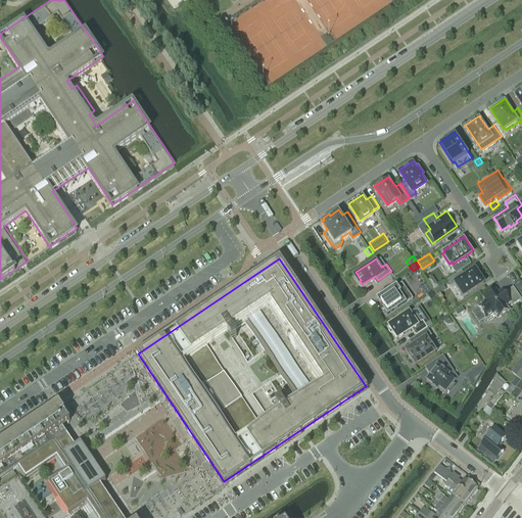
[(483,278),(484,277),(482,273),(480,274),(475,266),(465,272),(462,267),(447,276),(452,282),(455,280),(464,292),(484,279),(483,278)]
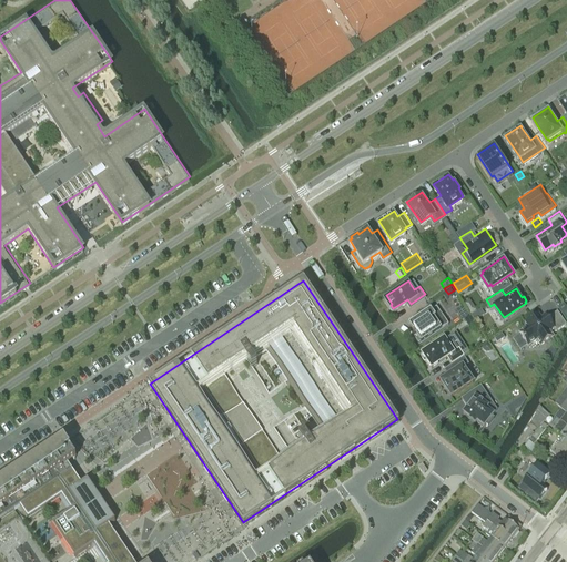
[(417,338),(418,340),(448,319),(437,303),(432,306),(431,305),(408,320),(414,327),(415,326),(417,329),(413,333),(416,336),(417,338)]
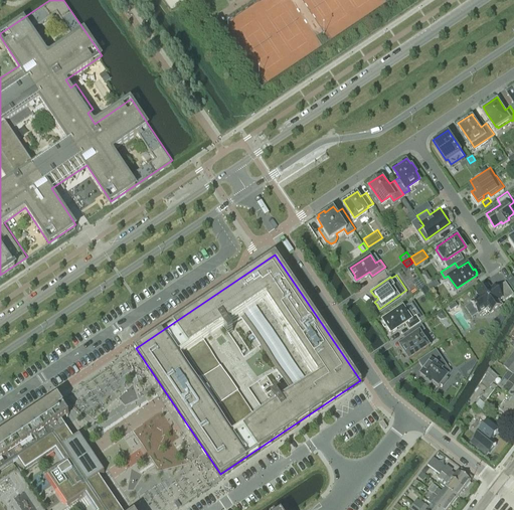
[(489,282),(477,290),(479,293),(471,298),(474,303),(475,306),(476,305),(479,310),(487,305),(490,310),(502,302),(500,300),(513,292),(513,290),(506,279),(496,285),(495,283),(491,285),(489,282)]
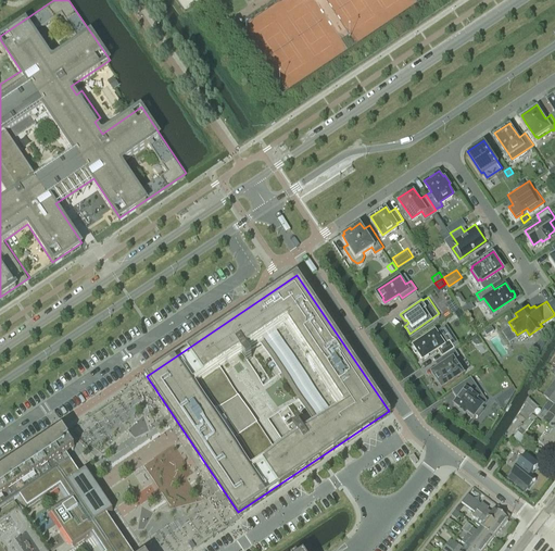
[(439,347),(443,352),(454,345),(450,338),(448,339),(440,327),(436,329),(436,328),(414,342),(415,345),(413,346),(416,350),(417,349),(423,357),(439,347)]
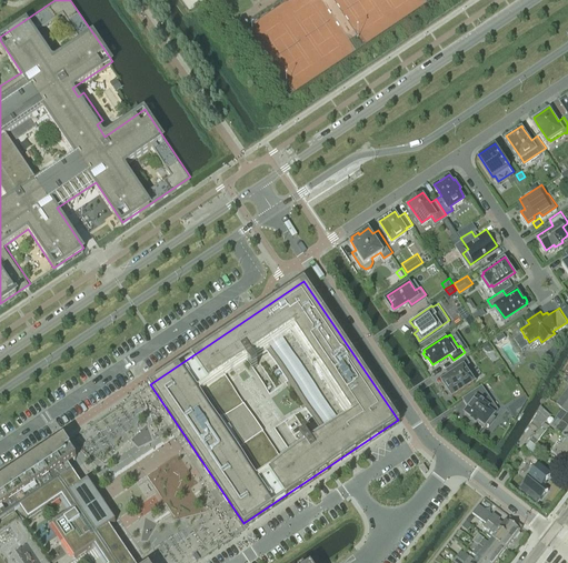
[(465,353),(449,363),(454,369),(441,378),(452,393),(475,379),(474,378),(477,375),(470,367),(467,368),(465,363),(470,360),(465,353)]
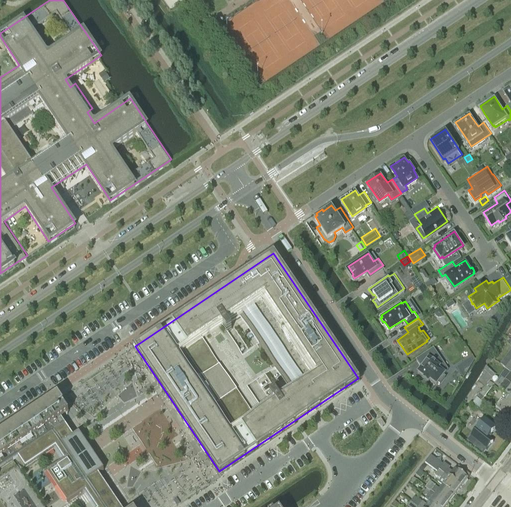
[(422,364),(418,369),(424,374),(424,375),(429,378),(430,376),(437,382),(439,379),(441,380),(446,373),(444,372),(449,366),(433,344),(416,355),(422,364)]
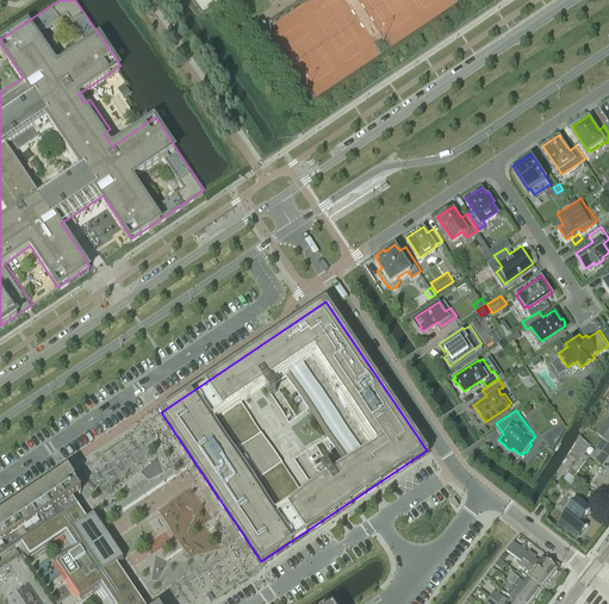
[(545,433),(545,434),(546,435),(547,436),(547,437),(548,439),(548,440),(550,440),(551,442),(551,443),(552,443),(552,444),(553,444),(555,442),(555,441),(557,440),(558,437),(559,435),(560,434),(561,433),(561,431),(563,430),(564,428),(564,427),(565,427),(565,425),(566,424),(565,424),(565,423),(564,422),(564,421),(563,421),(561,422),(560,422),(559,422),(559,423),(558,423),(558,424),(557,424),(555,424),(555,425),(554,425),(553,427),(552,427),(552,428),(551,428),(551,429),(550,429),(548,430),(547,430),(547,431),(546,431),(545,433)]
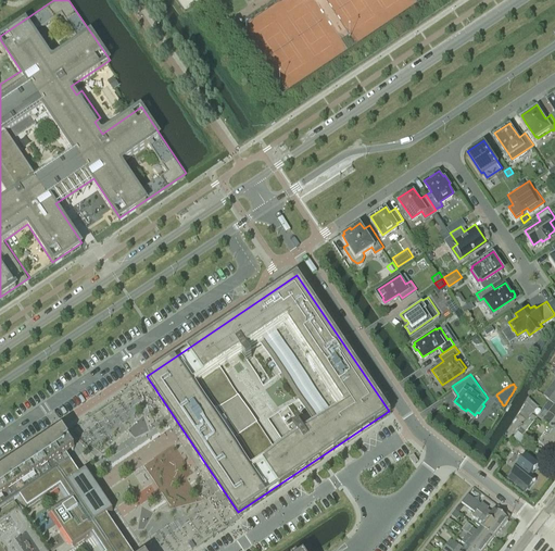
[(532,410),(538,402),(528,395),(520,411),(527,415),(532,410)]
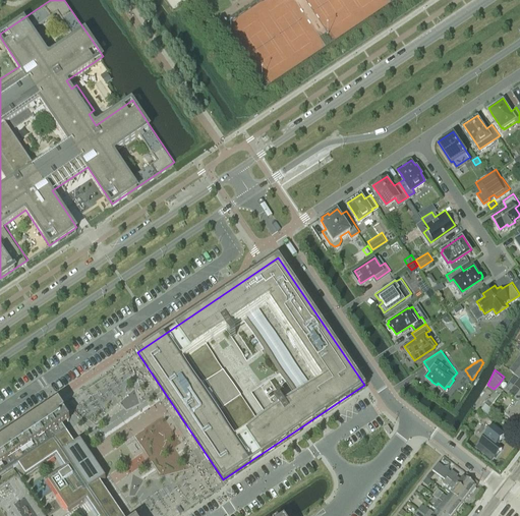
[(519,376),(507,391),(510,394),(511,393),(514,396),(515,397),(516,397),(519,399),(519,376)]
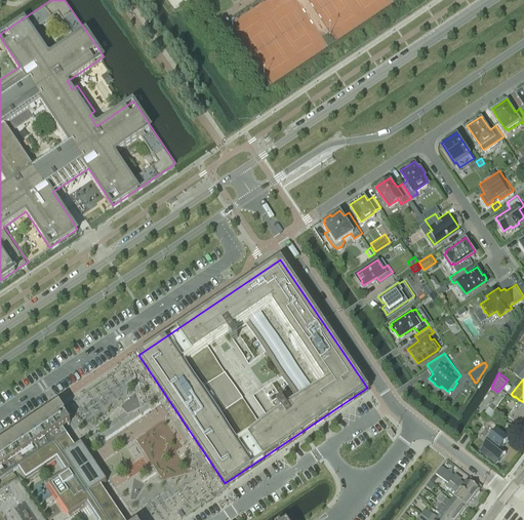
[(488,403),(489,404),(493,408),(507,391),(502,387),(497,392),(488,403)]
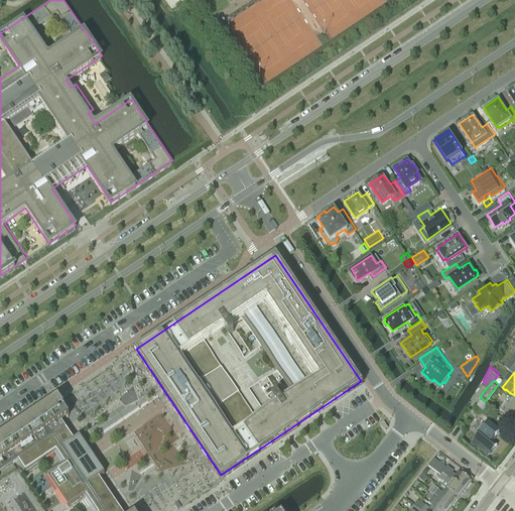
[(0,510),(124,510),(123,510),(122,510),(120,507),(121,506),(110,489),(108,491),(105,487),(107,486),(104,481),(100,474),(105,471),(94,455),(86,441),(80,433),(75,436),(70,428),(68,429),(66,426),(67,425),(62,418),(70,414),(58,397),(50,403),(0,436),(0,510)]
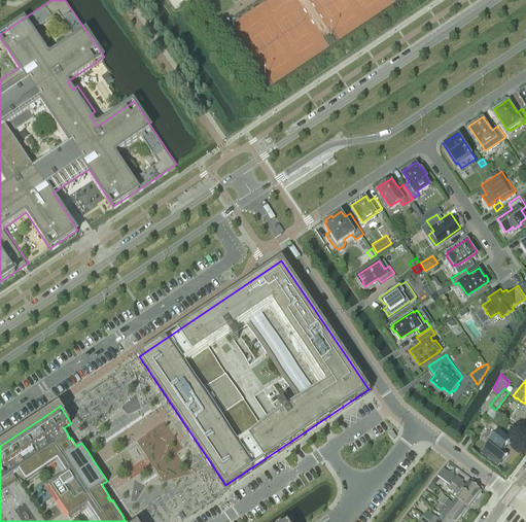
[(499,412),(495,410),(491,406),(487,411),(495,417),(499,412)]
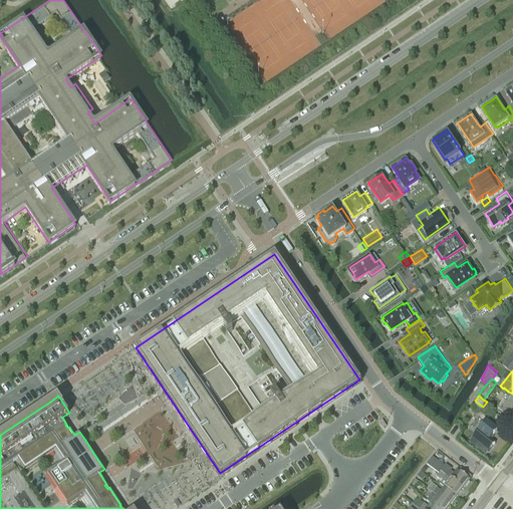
[(506,401),(500,408),(512,417),(512,398),(509,403),(506,401)]
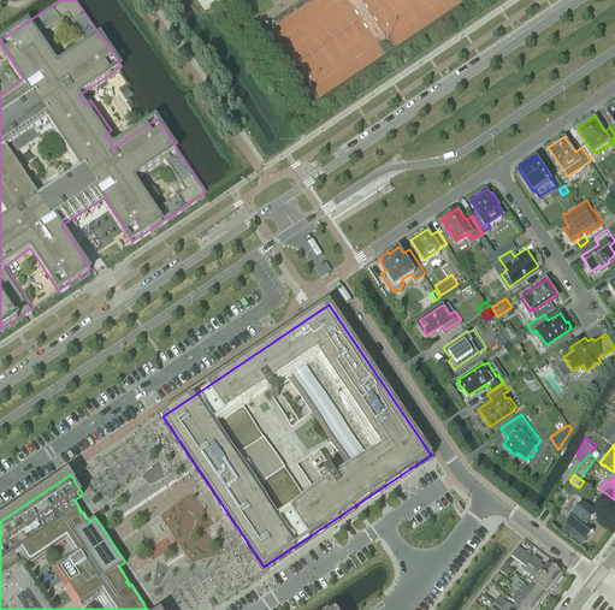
[(454,502),(459,509),(463,507),(459,498),(454,502)]
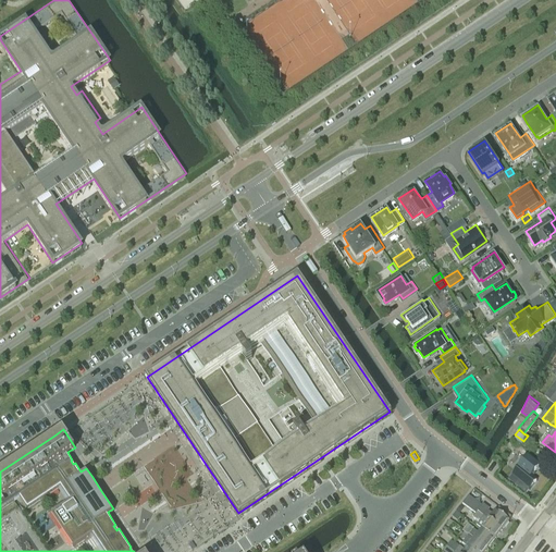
[(519,462),(508,475),(524,488),(529,483),(530,485),(536,476),(532,471),(541,461),(531,454),(528,451),(519,462)]
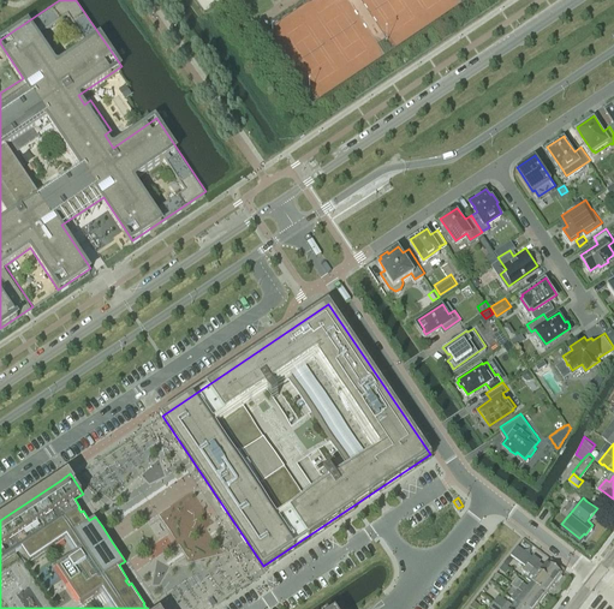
[(549,559),(544,563),(534,554),(529,560),(555,579),(562,569),(549,559)]
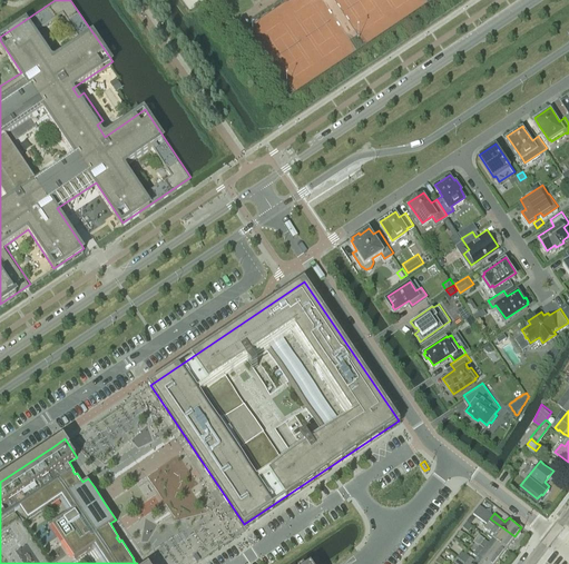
[(507,546),(514,536),(490,518),(486,524),(491,527),(488,531),(493,536),(507,546)]
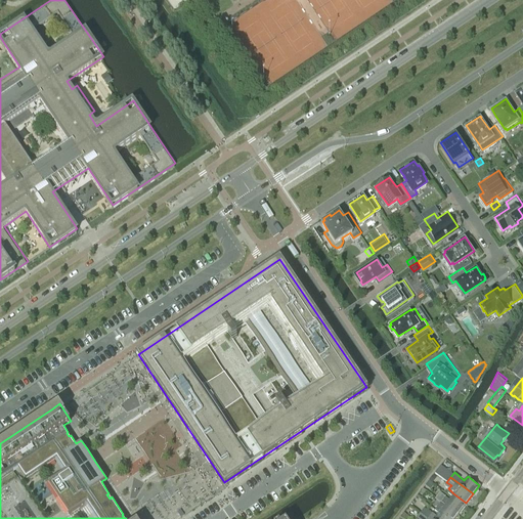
[(459,511),(466,503),(453,493),(450,496),(440,488),(436,493),(459,511)]
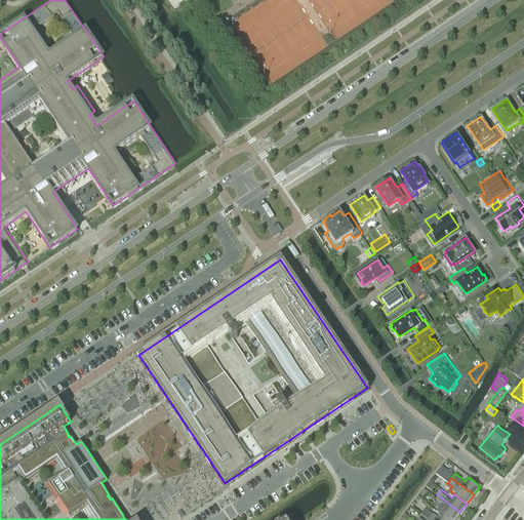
[(452,519),(453,519),(459,512),(437,494),(433,501),(438,504),(436,507),(441,512),(452,519)]
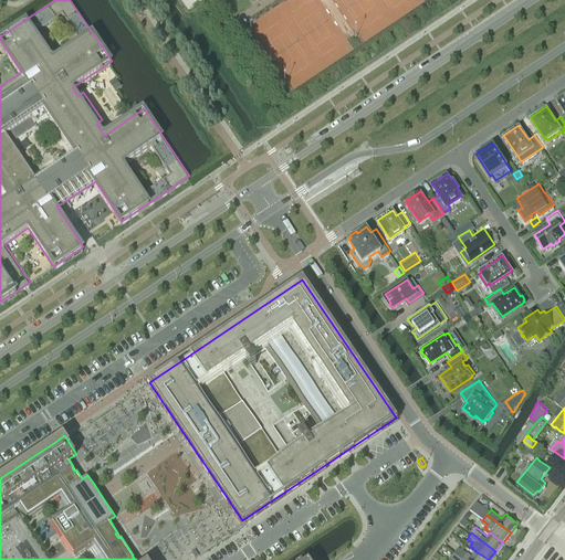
[(468,559),(488,559),(475,551),(472,555),(461,546),(461,547),(458,545),(454,549),(468,559)]
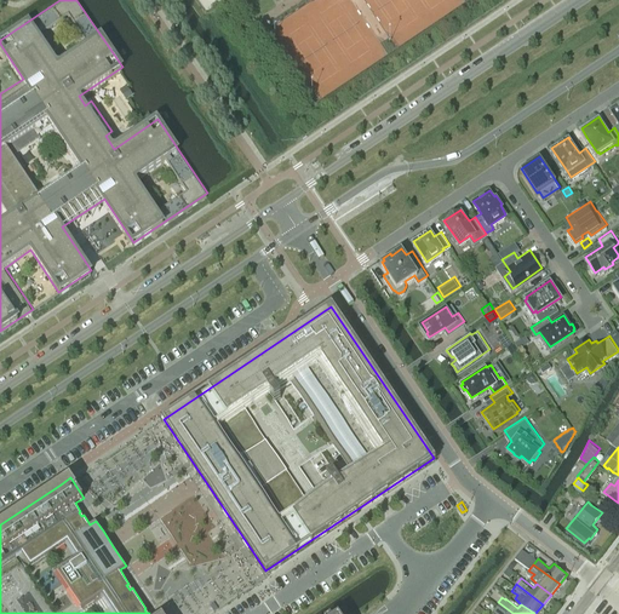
[(513,613),(498,602),(493,609),(498,613),(513,613)]
